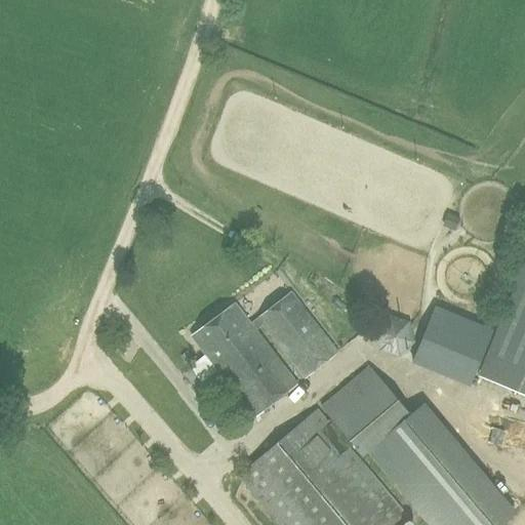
[(524,373),(524,263),(486,358),(524,373)]
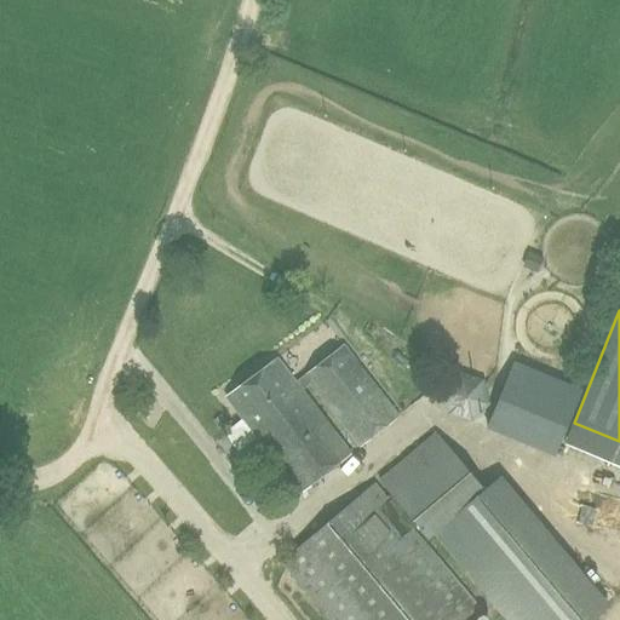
[(344,345),(296,383),(302,390),(310,383),(359,446),(397,417),(344,345)]
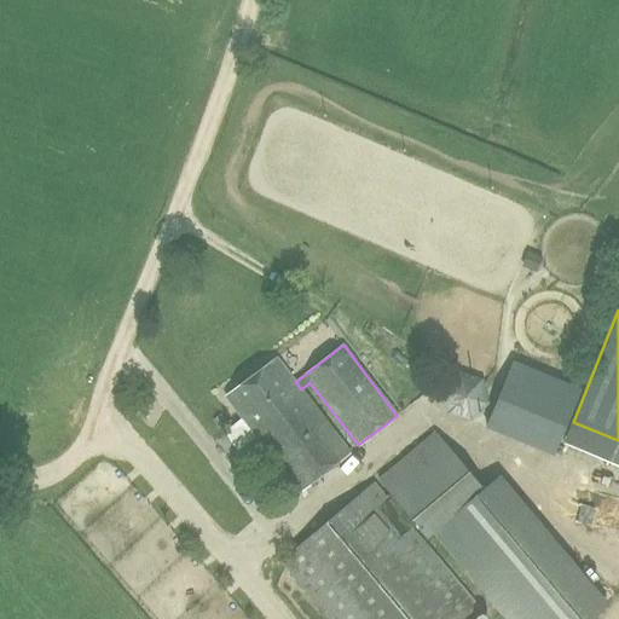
[(447,406),(544,440),(568,372),(501,350),(491,376),(462,366),(447,406)]
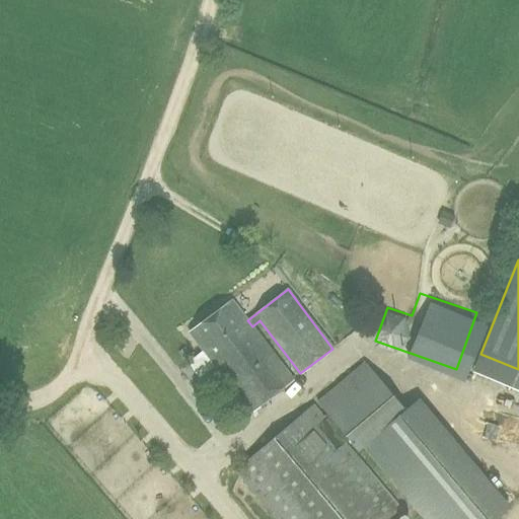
[(293,379),(252,326),(247,320),(232,300),(189,332),(249,413),(293,379)]
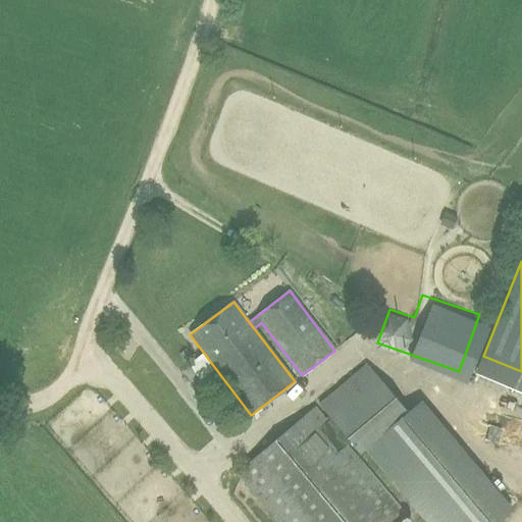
[(422,430),(407,413),(367,365),(319,405),(361,454),(365,450),(379,467),(422,430)]
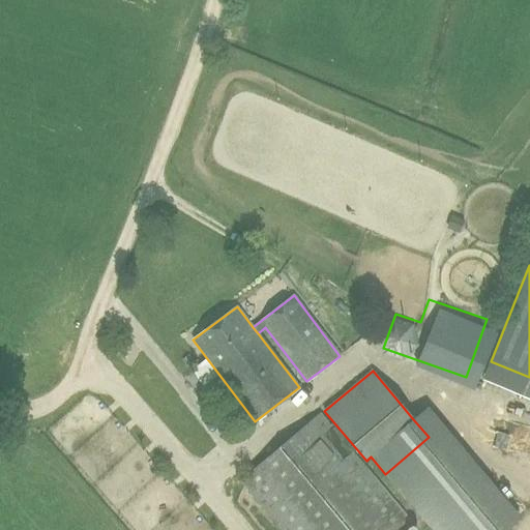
[(507,529),(521,519),(428,407),(413,419),(429,437),(385,474),(432,529),(507,529)]
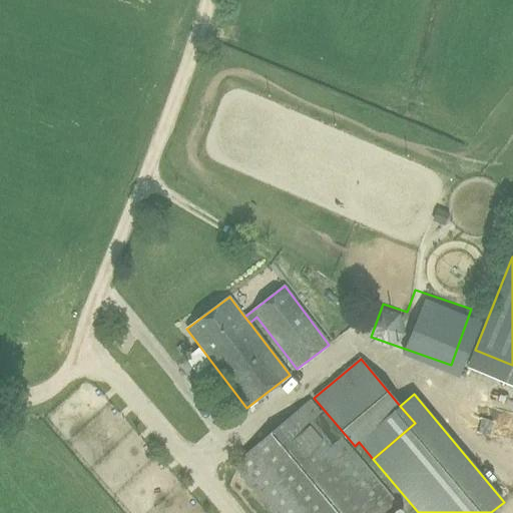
[(382,512),(395,502),(309,401),(233,465),(274,512),(382,512)]
